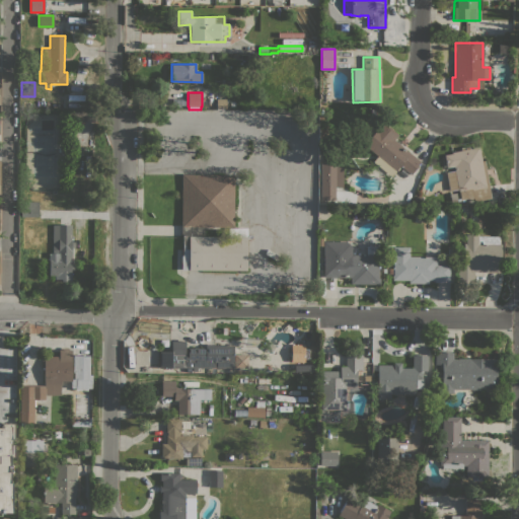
[(383,122),(397,135),(393,139),(421,161),(410,174),(399,165),(390,176),(372,161),(377,155),(364,144),(383,122)]
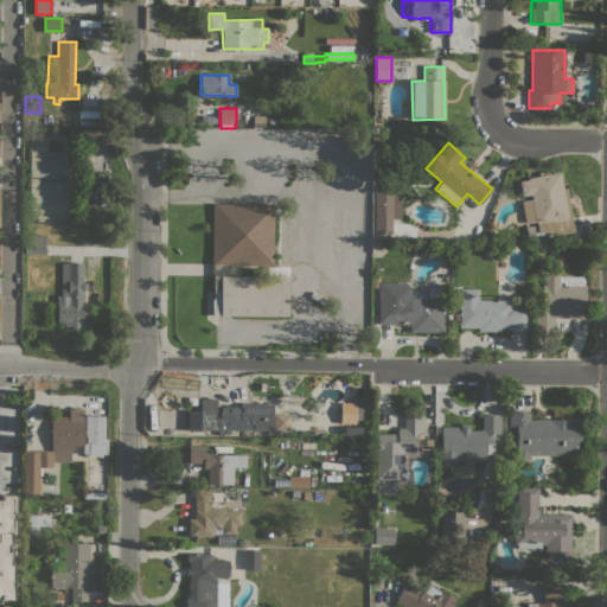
[(563,187),(566,187),(574,231),(570,232),(570,235),(561,237),(561,234),(554,235),(554,232),(548,234),(547,232),(545,232),(545,231),(542,231),(543,235),(535,237),(535,235),(528,236),(526,227),(532,225),(534,232),(538,231),(536,223),(535,222),(525,223),(521,202),(531,199),(530,193),(522,196),(518,181),(528,179),(528,178),(538,176),(538,172),(548,171),(549,174),(554,173),(553,172),(560,171),(563,187)]
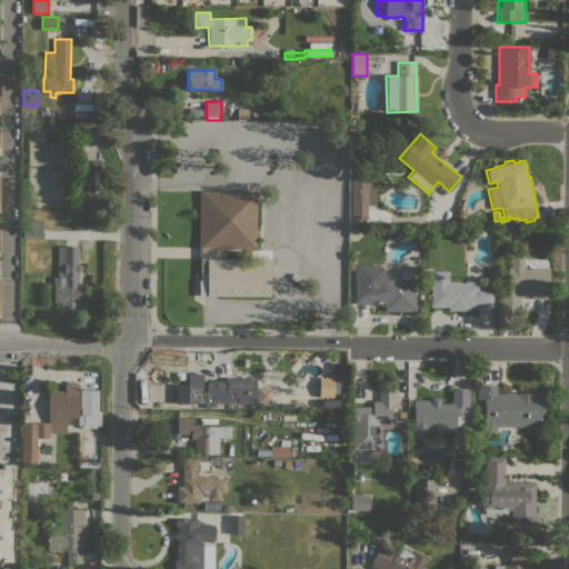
[(199,295),(199,280),(200,280),(200,248),(198,248),(199,190),(257,191),(256,250),(270,250),(270,296),(199,295)]
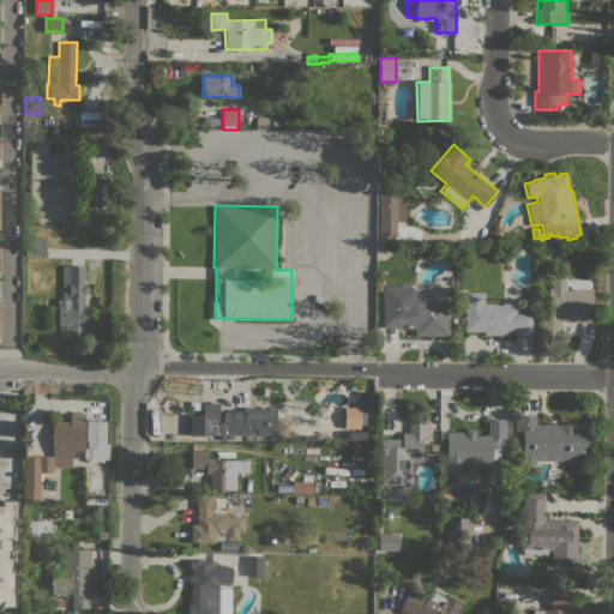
[(44,239),(44,256),(24,256),(25,238),(44,239)]
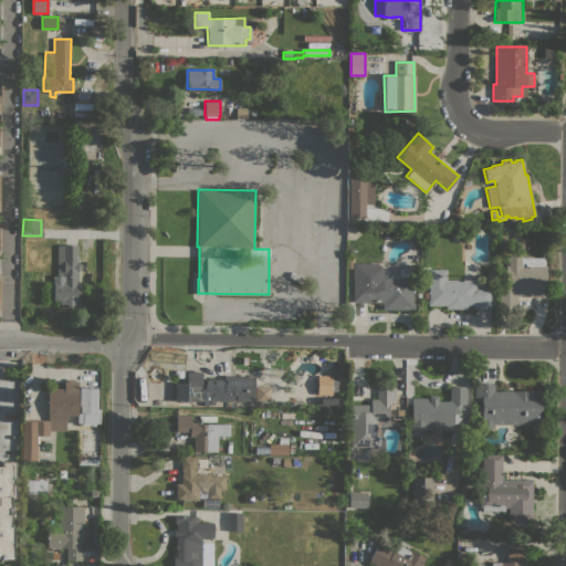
[(77,245),(77,263),(81,263),(81,270),(77,270),(77,287),(81,287),(81,294),(76,294),(76,300),(77,300),(77,306),(67,306),(67,304),(61,304),(61,300),(53,300),(53,275),(56,275),(56,245),(77,245)]
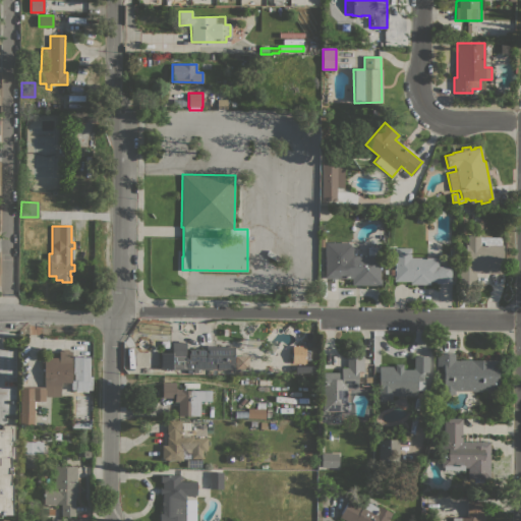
[(476,273),(476,285),(459,285),(459,263),(465,263),(465,244),(468,244),(468,232),(479,232),(479,237),(501,237),(501,245),(502,245),(502,273),(476,273)]
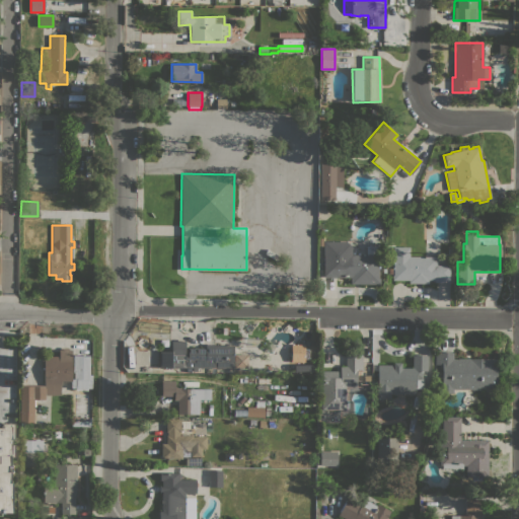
[(366,254),(366,245),(377,245),(377,254),(378,254),(378,278),(379,278),(379,284),(350,284),(350,277),(323,277),(323,254),(323,241),(346,241),(352,246),(352,254),(366,254)]
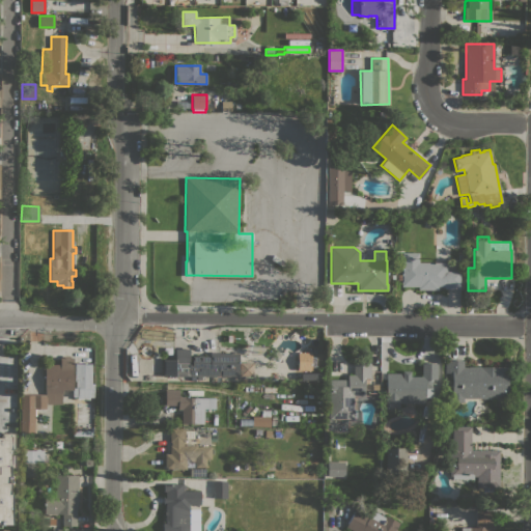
[(401,281),(402,252),(419,252),(419,261),(447,262),(446,271),(459,272),(458,289),(444,288),(444,286),(438,286),(438,290),(418,289),(418,286),(400,286),(401,281)]
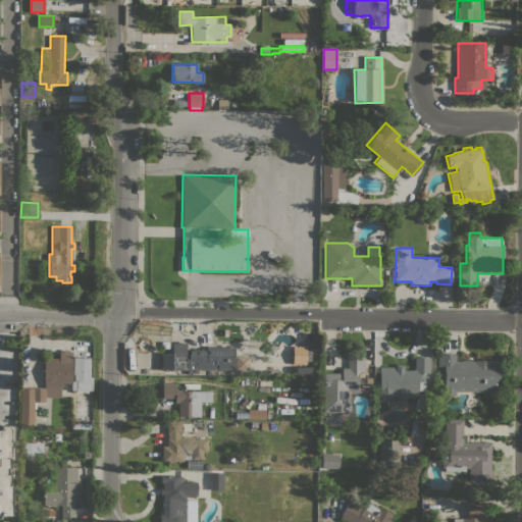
[(160,353),(172,353),(172,343),(187,343),(186,356),(189,356),(189,349),(206,350),(207,346),(215,346),(215,348),(235,348),(235,370),(220,370),(220,371),(217,371),(160,369),(160,353)]
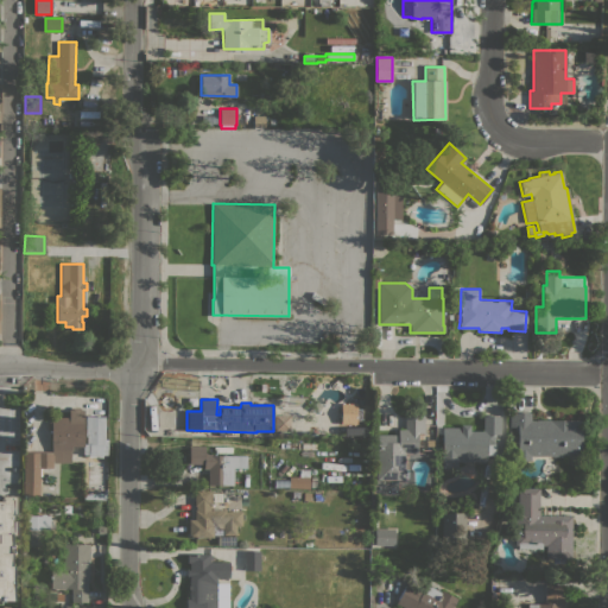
[(356,404),(356,423),(341,423),(341,403),(356,404)]
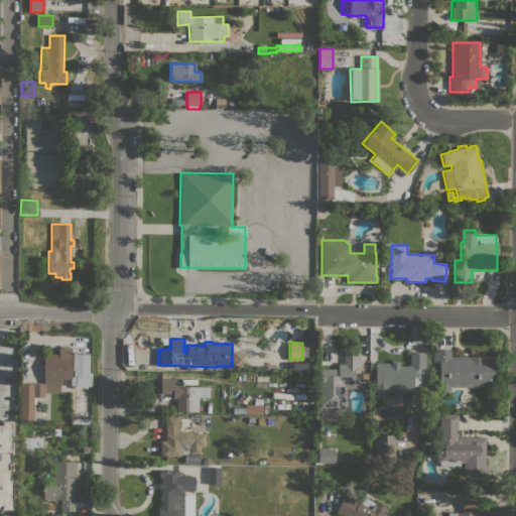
[(73,353),(90,353),(89,377),(91,377),(91,386),(87,386),(87,389),(76,389),(76,386),(71,386),(71,379),(59,378),(59,393),(44,392),(44,397),(35,397),(35,420),(32,420),(32,423),(20,423),(20,384),(44,384),(44,378),(43,378),(43,365),(41,365),(41,358),(43,358),(43,354),(58,354),(58,347),(61,348),(63,346),(67,346),(69,348),(72,348),(72,377),(74,377),(74,370),(73,370),(73,353)]
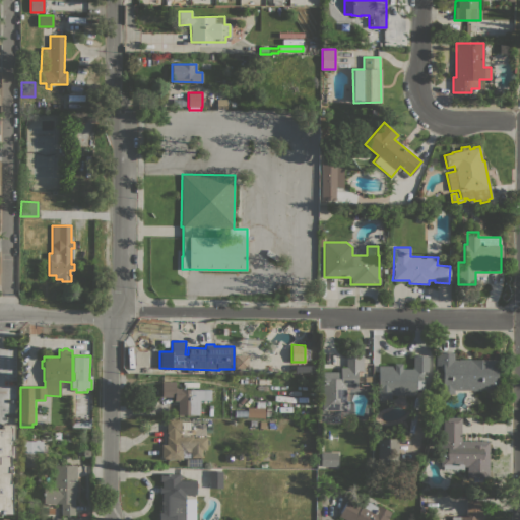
[(453,352),(454,360),(496,359),(497,387),(480,388),(480,389),(453,390),(453,394),(443,394),(442,366),(436,367),(436,353),(453,352)]
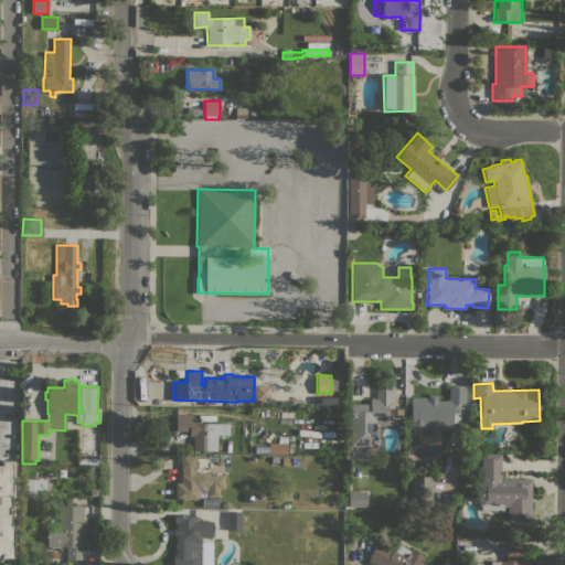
[(269,385),(269,401),(255,401),(255,385),(269,385)]
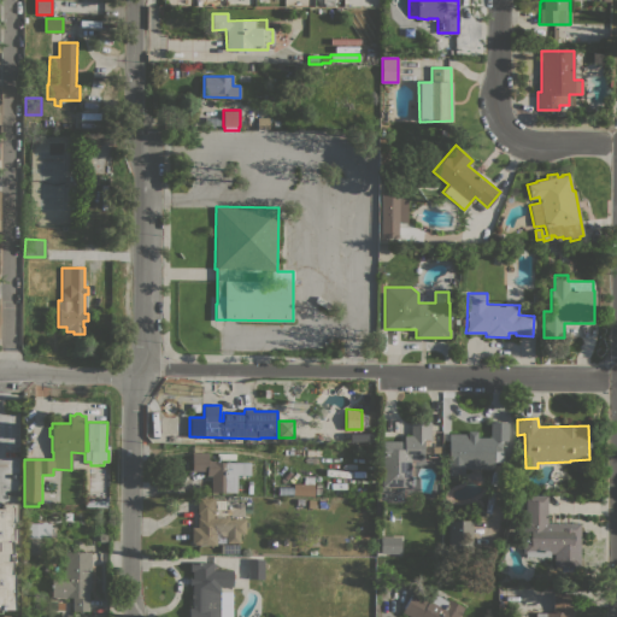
[(430,422),(430,440),(423,440),(423,459),(411,459),(411,487),(382,487),(382,456),(383,456),(383,441),(404,441),(404,436),(411,436),(411,422),(430,422)]
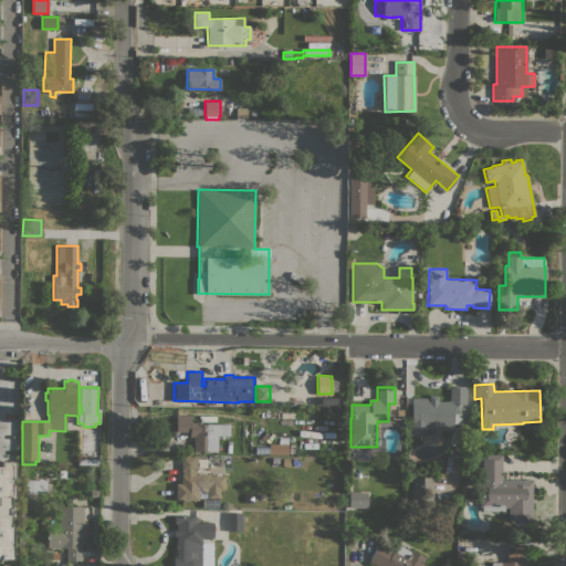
[(429,397),(429,395),(437,395),(438,400),(450,400),(450,388),(465,387),(465,405),(460,405),(460,412),(461,412),(461,423),(452,423),(452,430),(412,430),(412,398),(429,397)]
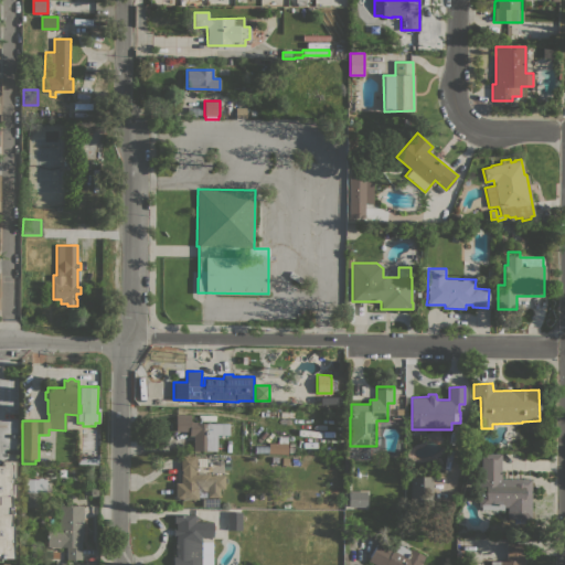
[(190,414),(190,423),(195,423),(195,424),(228,424),(228,435),(216,435),(216,450),(193,450),(193,436),(189,436),(189,430),(176,430),(176,414),(190,414)]
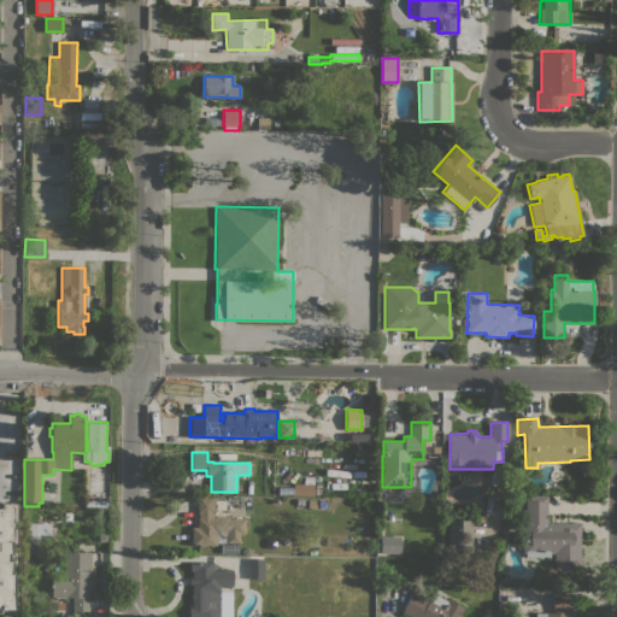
[(312,483),(292,483),(292,494),(312,495),(312,483)]
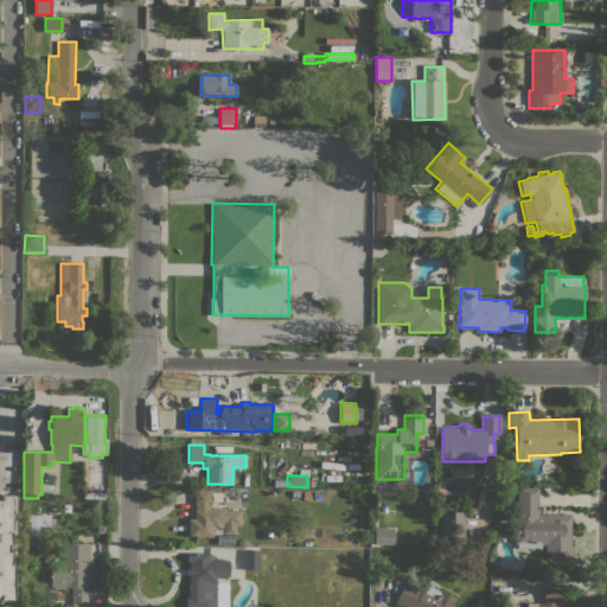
[(538,504),(568,504),(568,515),(570,515),(570,557),(544,557),(544,544),(541,544),(541,548),(517,548),(517,544),(515,544),(515,509),(517,509),(517,487),(538,487),(538,504)]
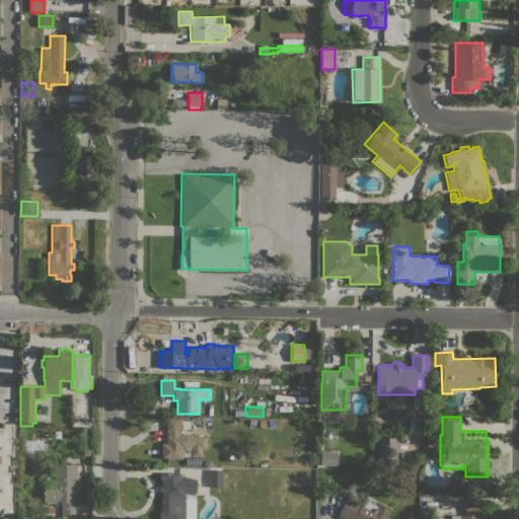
[(179,419),(179,426),(189,426),(189,429),(179,429),(179,435),(180,435),(180,433),(186,433),(186,435),(193,435),(193,437),(206,437),(206,449),(201,449),(201,456),(181,457),(181,458),(161,458),(161,443),(165,443),(165,435),(166,435),(166,419),(179,419)]
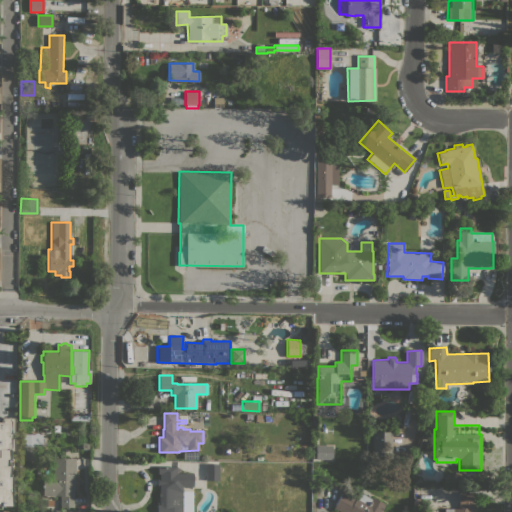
[(0,416),(15,417),(15,452),(8,452),(8,477),(14,477),(14,506),(0,506),(0,416)]
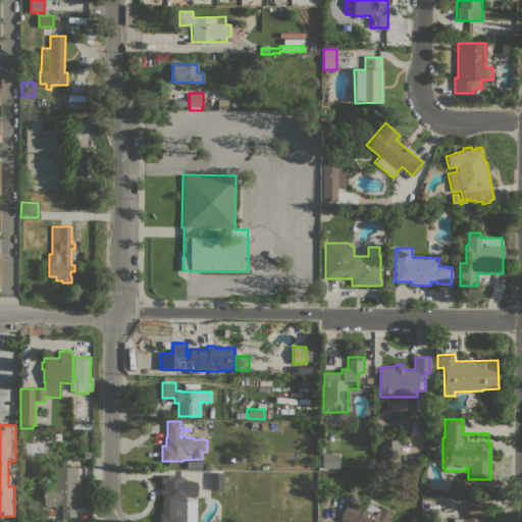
[(399,467),(399,439),(377,439),(378,467),(399,467)]
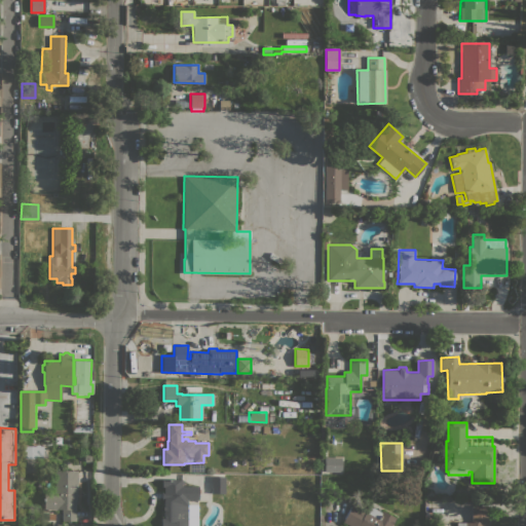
[(43,446),(43,459),(22,458),(22,446),(43,446)]
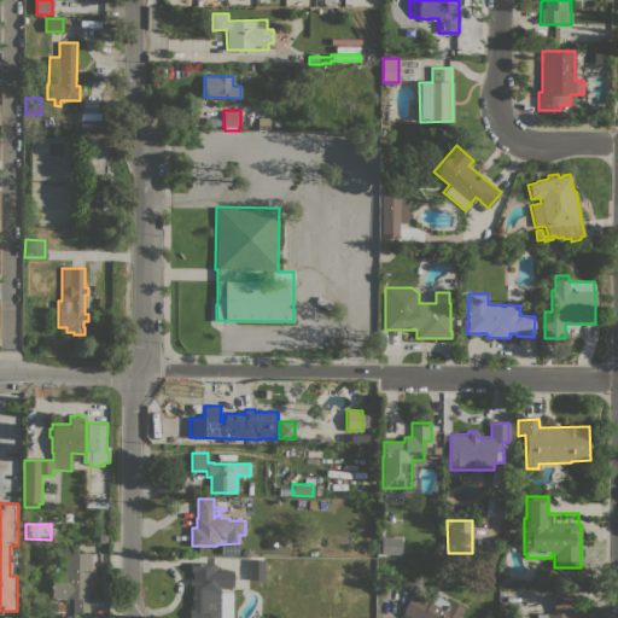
[(328,537),(328,547),(304,547),(304,537),(328,537)]
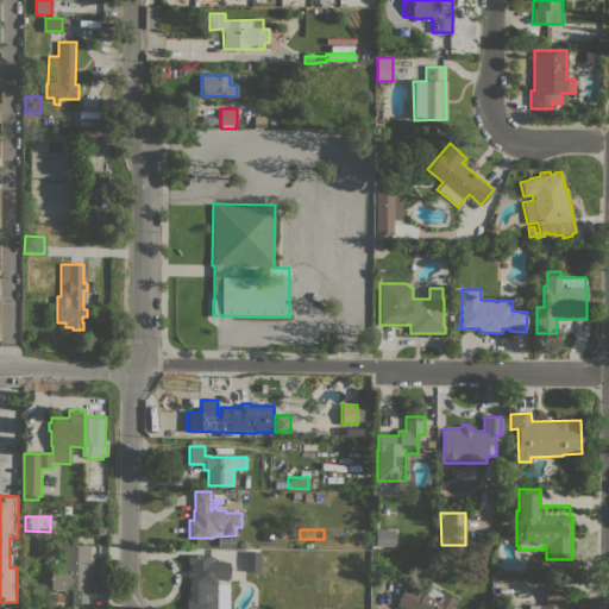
[(395,529),(395,546),(376,546),(376,529),(395,529)]
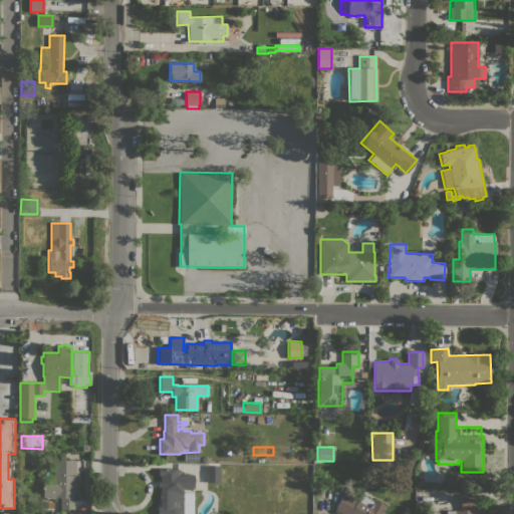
[(33,450),(33,461),(21,461),(21,450),(33,450)]
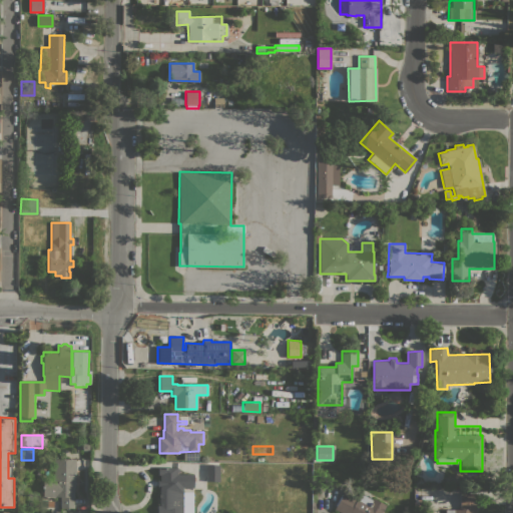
[(75,459),(75,488),(74,488),(74,508),(60,508),(60,497),(43,496),(43,480),(53,480),(53,474),(54,459),(75,459)]
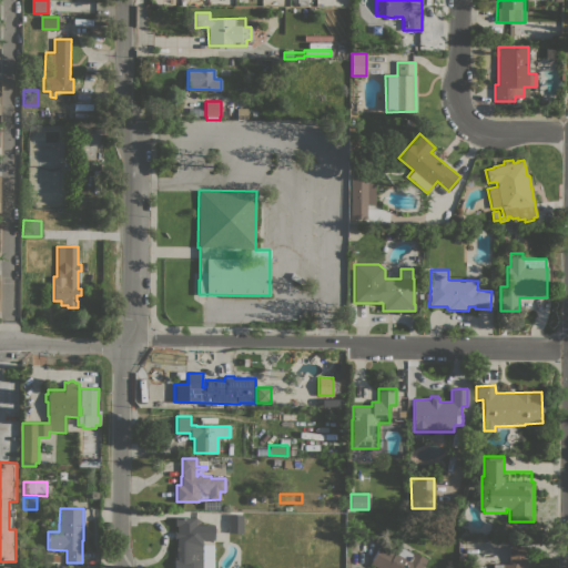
[(243,515),(243,533),(227,533),(229,515),(243,515)]
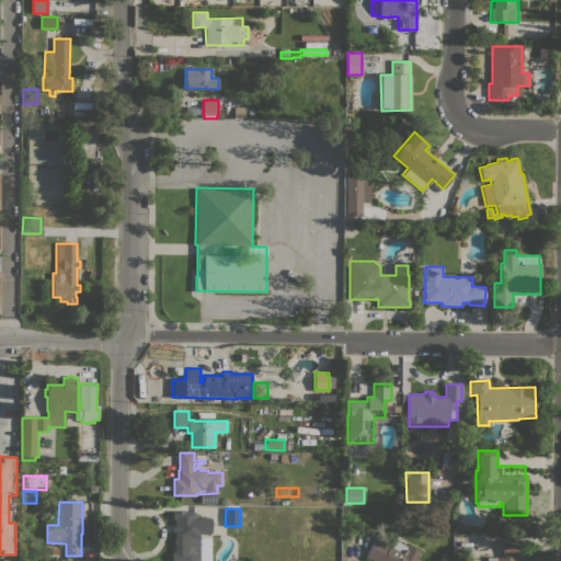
[(201,512),(201,515),(212,515),(212,539),(206,539),(205,560),(167,560),(167,552),(174,552),(174,545),(173,545),(174,540),(174,533),(172,533),(172,525),(175,525),(175,519),(173,519),(173,511),(201,512)]
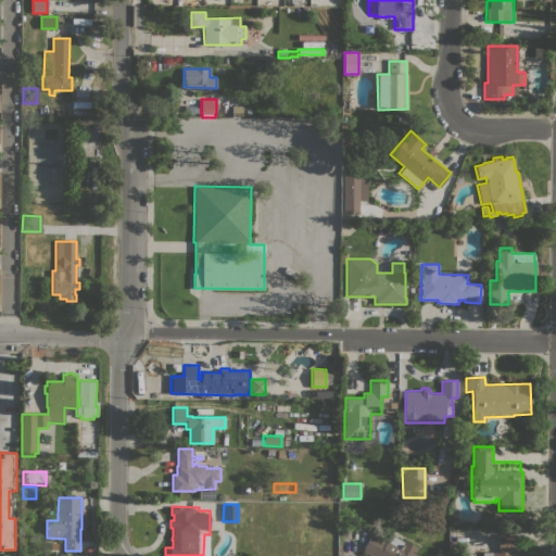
[(369,555),(362,552),(374,530),(388,538),(390,534),(403,542),(404,540),(416,546),(413,553),(414,555),(369,555)]
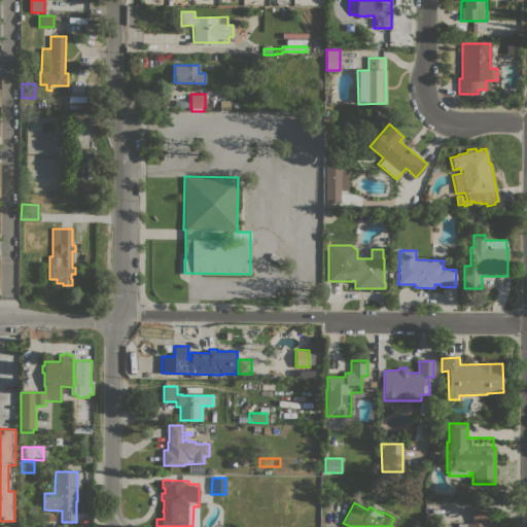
[(472,523),(472,506),(489,506),(489,524),(488,524),(488,526),(457,526),(457,523),(472,523)]
